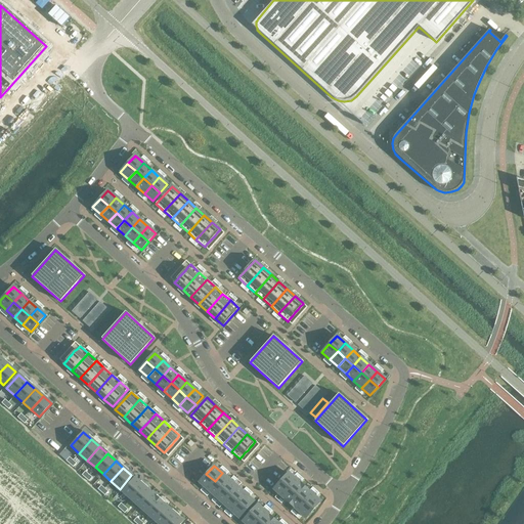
[(222,488),(230,480),(222,473),(215,481),(222,488)]
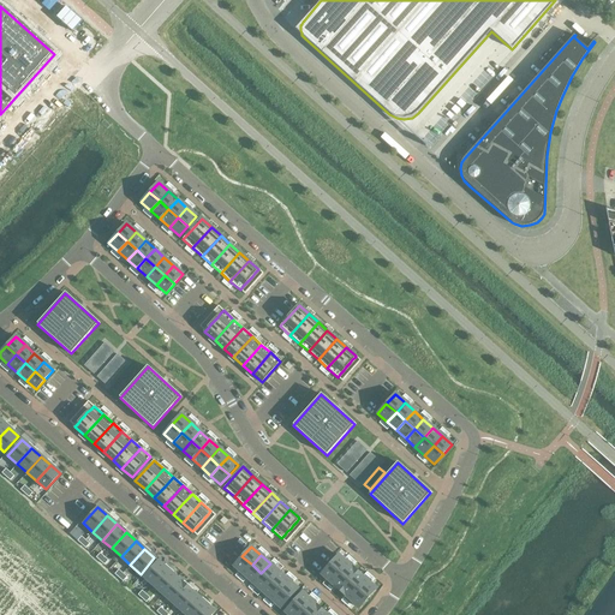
[(339,573),(348,563),(338,555),(329,565),(339,573)]
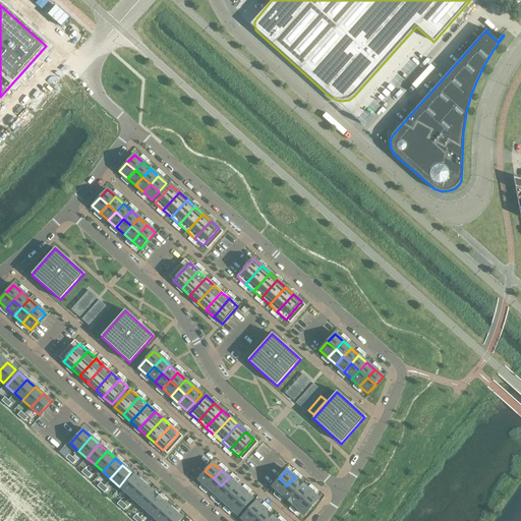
[(206,486),(214,478),(205,471),(197,479),(206,486)]
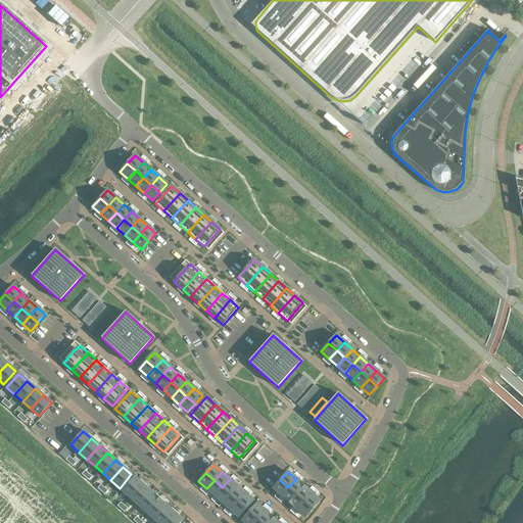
[(131,497),(143,484),(135,477),(123,490),(131,497)]
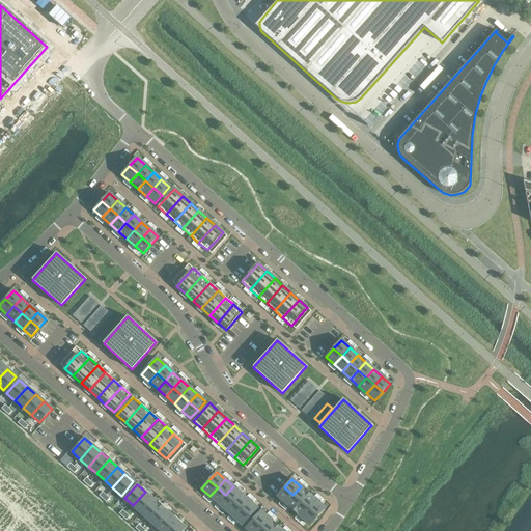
[(241,494),(233,486),(225,495),(233,502),(241,494)]
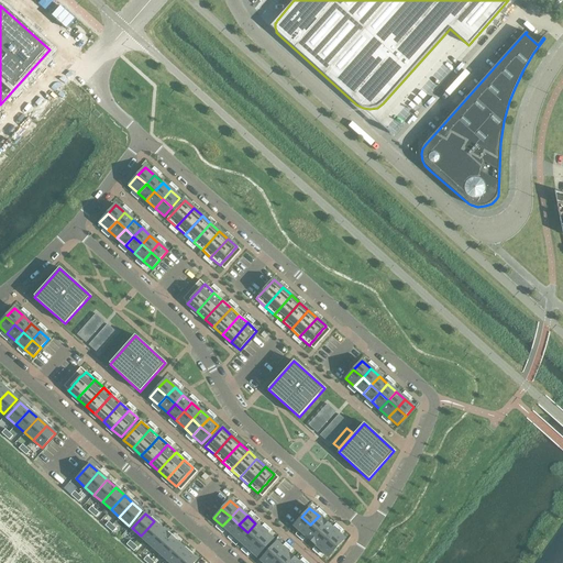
[(327,523),(319,516),(310,525),(319,532),(327,523)]
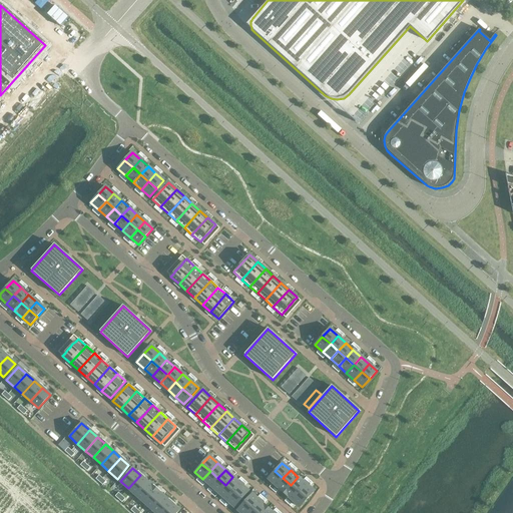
[(210,486),(217,478),(210,471),(202,479),(210,486)]
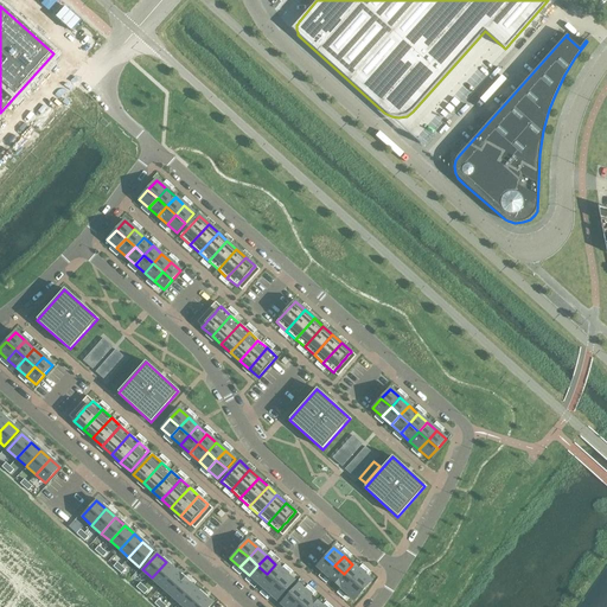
[(326,575),(334,566),(325,557),(317,567),(326,575)]
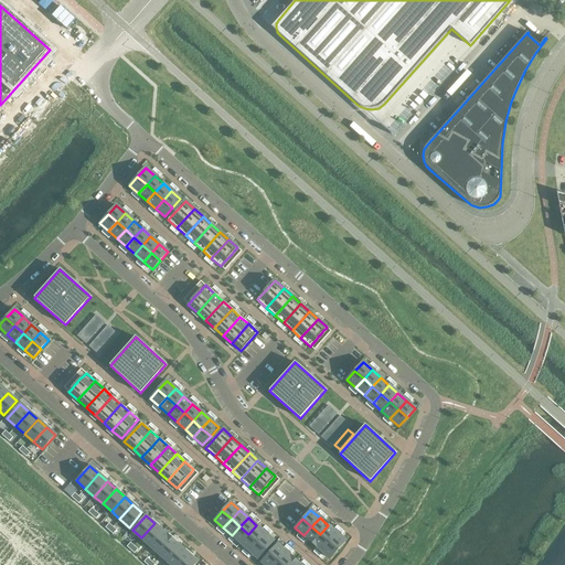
[(150,545),(163,531),(155,523),(141,537),(150,545)]
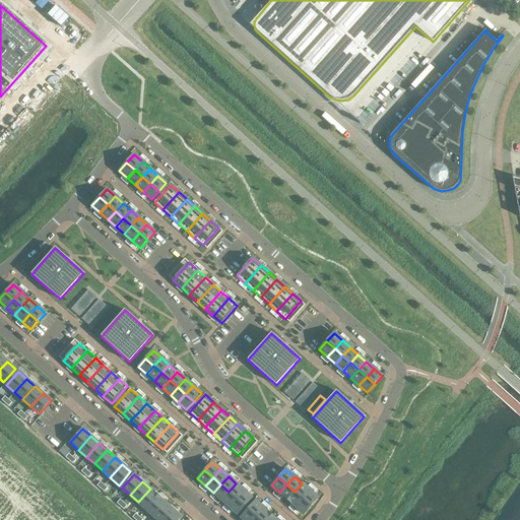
[(237,499),(244,491),(236,483),(229,492),(237,499)]
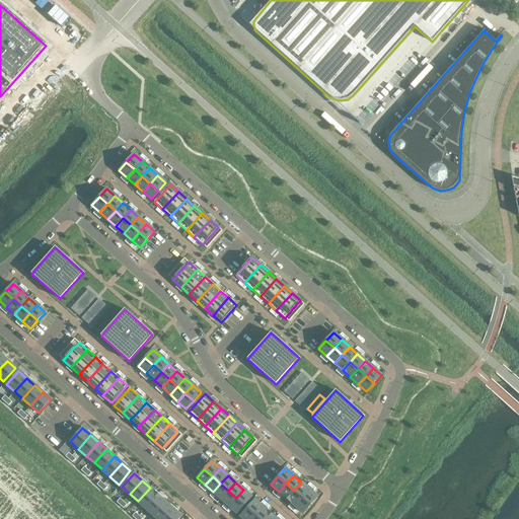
[(302,498),(309,490),(301,483),(294,491),(302,498)]
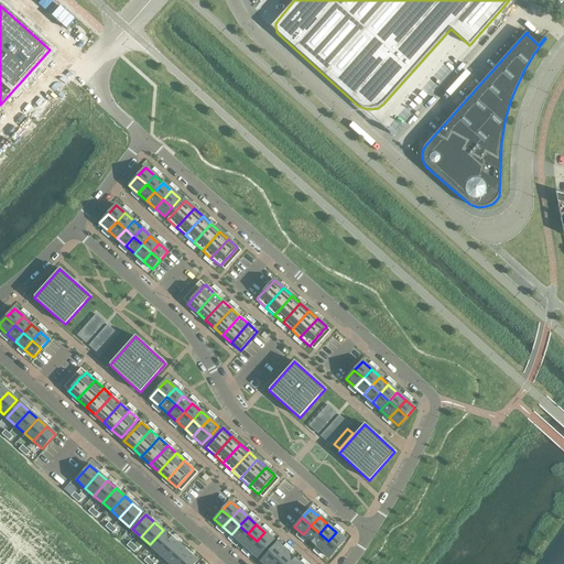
[(248,533),(239,525),(231,534),(240,542),(248,533)]
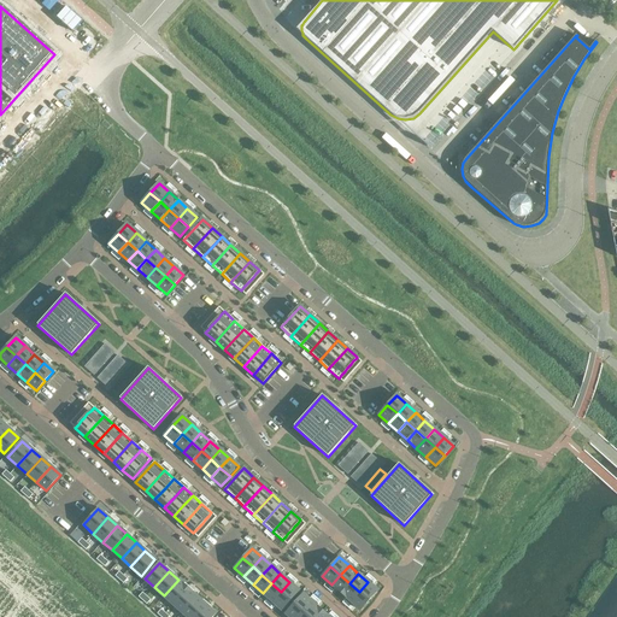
[(341,593),(350,583),(340,575),(331,585),(341,593)]
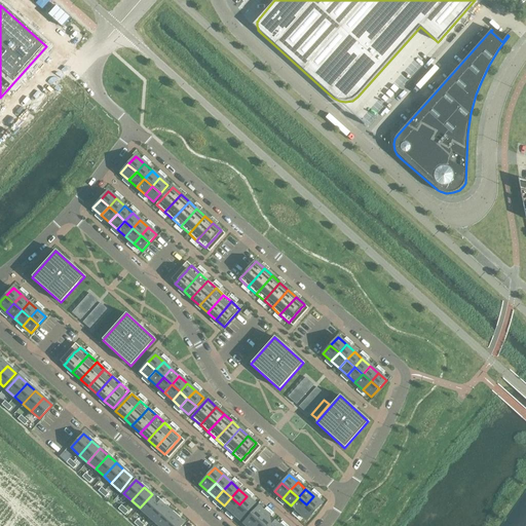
[(147,515),(159,501),(152,494),(140,508),(147,515)]
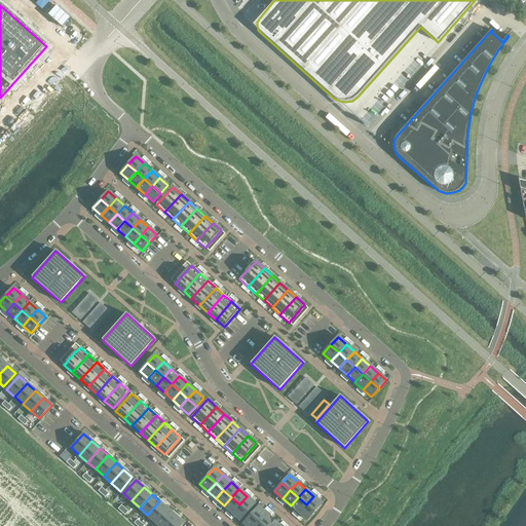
[(255,503),(247,496),(239,504),(248,512),(255,503)]
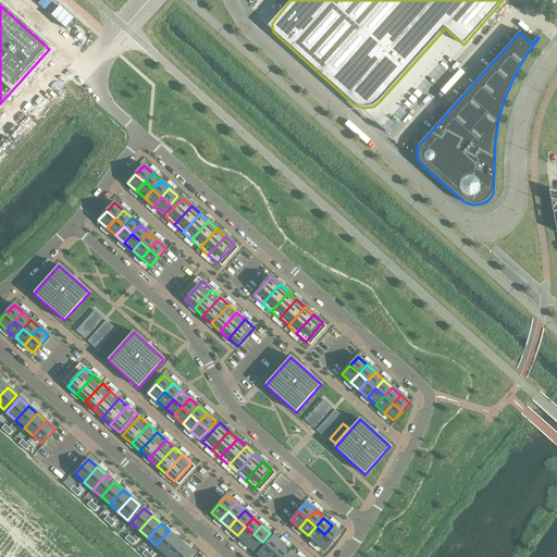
[(333,542),(341,533),(332,525),(324,534),(333,542)]
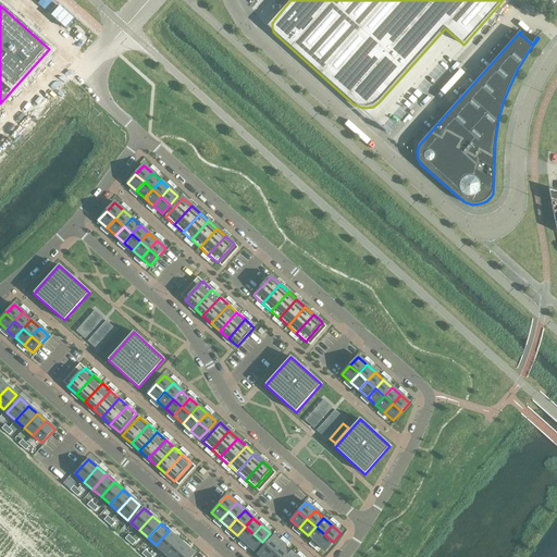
[(254,534),(245,527),(237,535),(246,543),(254,534)]
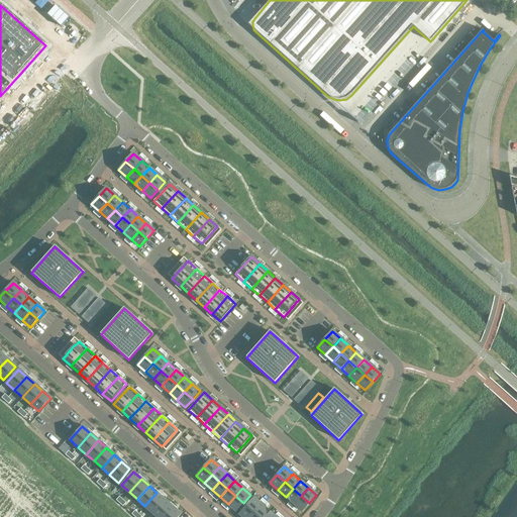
[(294,504),(301,496),(293,489),(286,497),(294,504)]
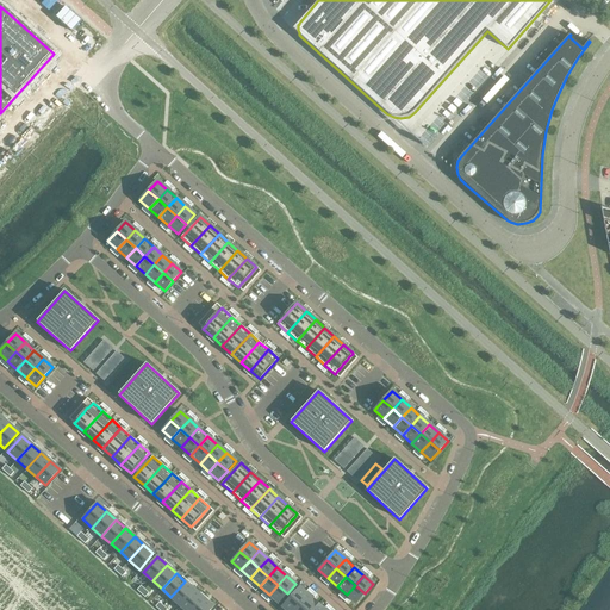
[(180,605),(194,590),(185,582),(170,597),(180,605)]
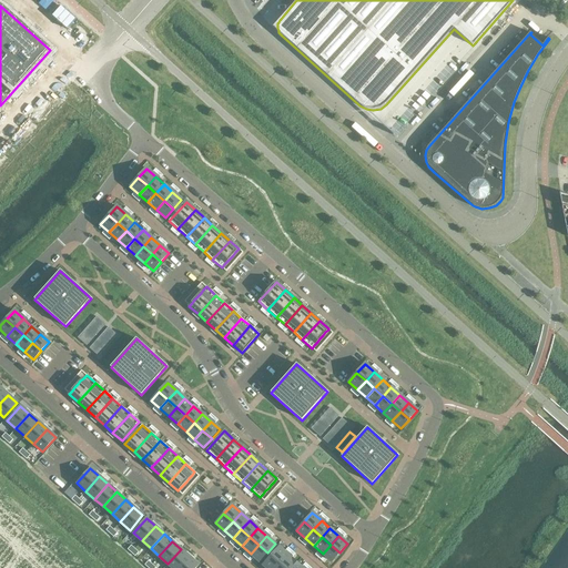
[(267,553),(259,545),(251,554),(260,561),(267,553)]
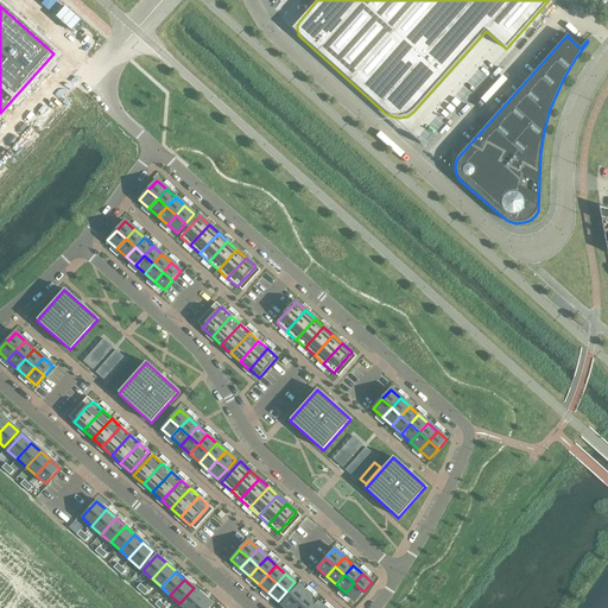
[(355,601),(363,591),(354,583),(346,593),(355,601)]
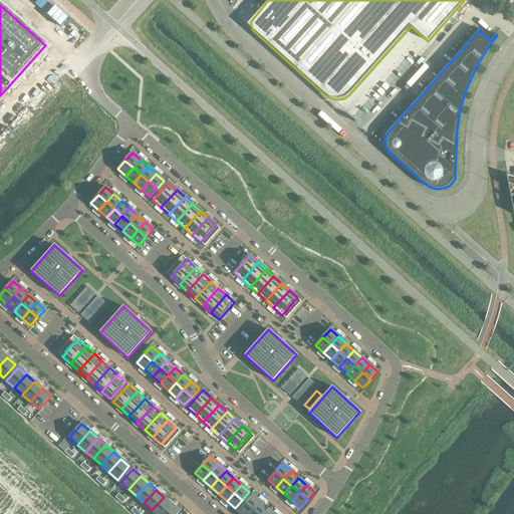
[(252,495),(245,503),(253,510),(260,502),(252,495)]
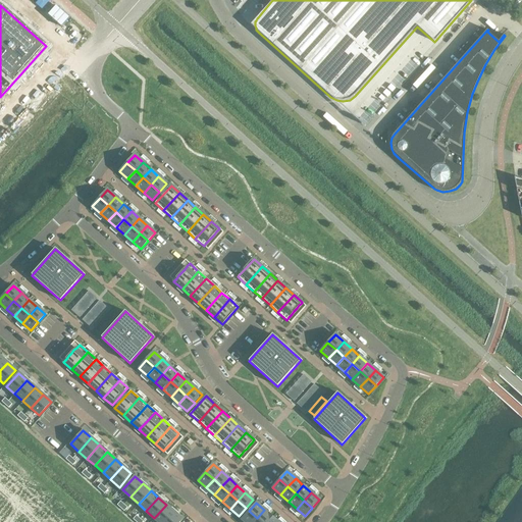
[(158,521),(164,521),(174,512),(166,505),(154,518),(158,521)]
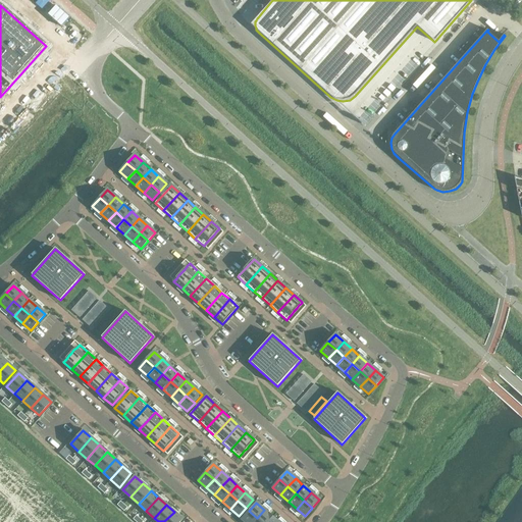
[(261,521),(267,521),(272,517),(264,510),(257,518),(261,521)]
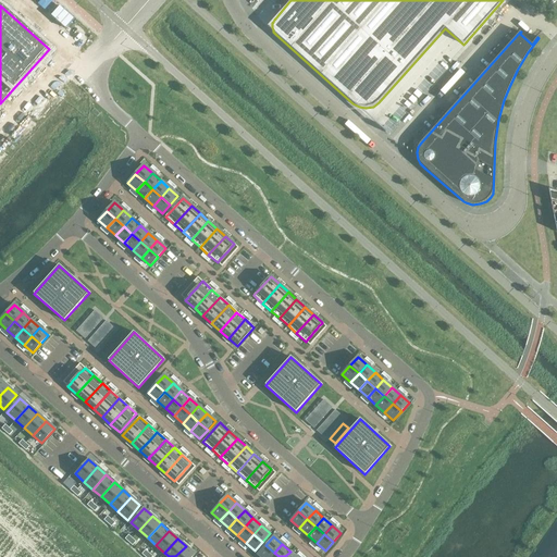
[(261,556),(270,556),(274,553),(265,545),(258,554),(261,556)]
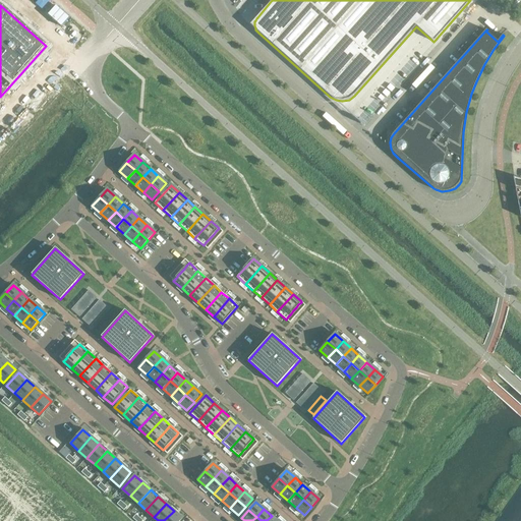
[(179,520),(182,518),(174,511),(164,520),(179,520)]
